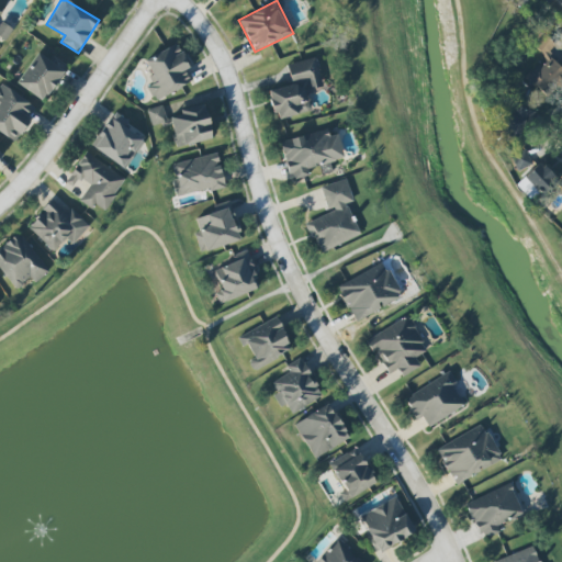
[(561,0),(550,0),(561,11),(561,9),(561,0)]
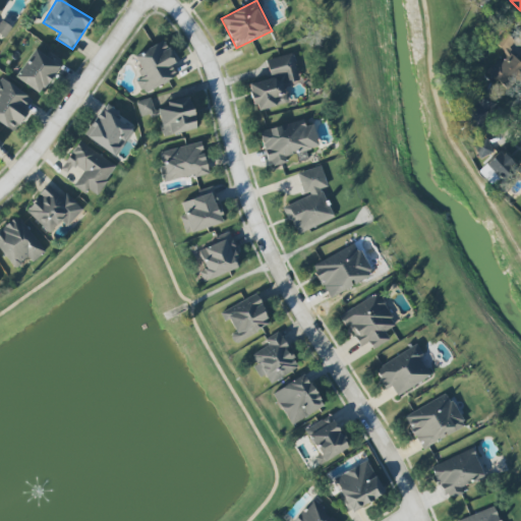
[(0,35),(3,38),(11,27),(0,18),(0,15),(2,12),(0,10),(0,35)]
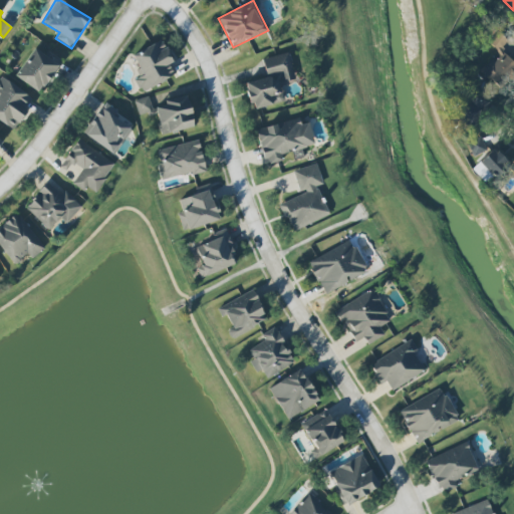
[(132,55),(142,76),(135,79),(142,92),(179,73),(162,40),(132,55)]
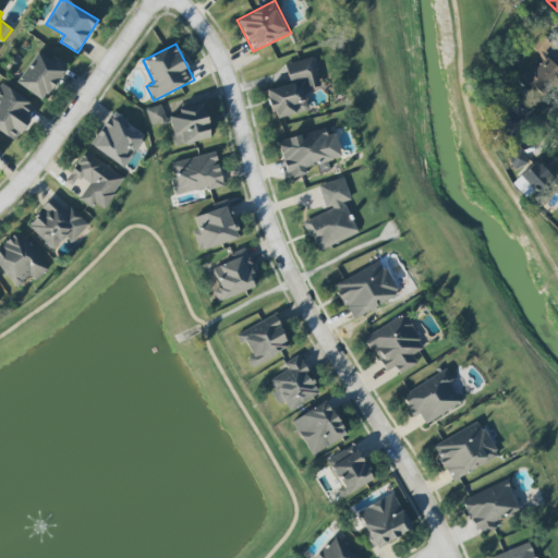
[(16,83),(43,100),(65,68),(39,49),(16,83)]
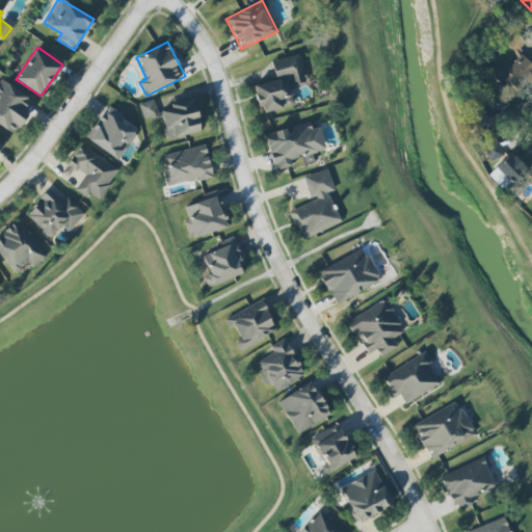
[(496,73),(516,95),(531,79),(531,64),(519,51),(496,73)]
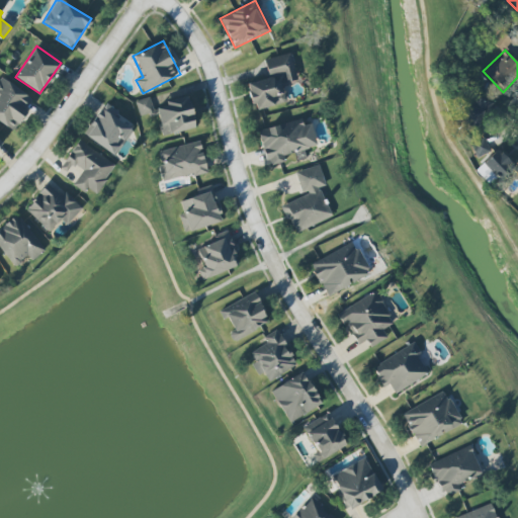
[(264,59),(269,78),(247,83),(253,110),(285,103),(281,84),(297,80),(291,53),(264,59)]
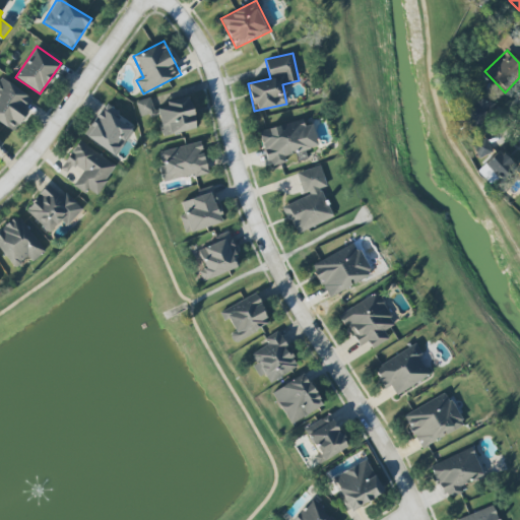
[(0,122),(14,131),(34,98),(0,78),(0,122)]
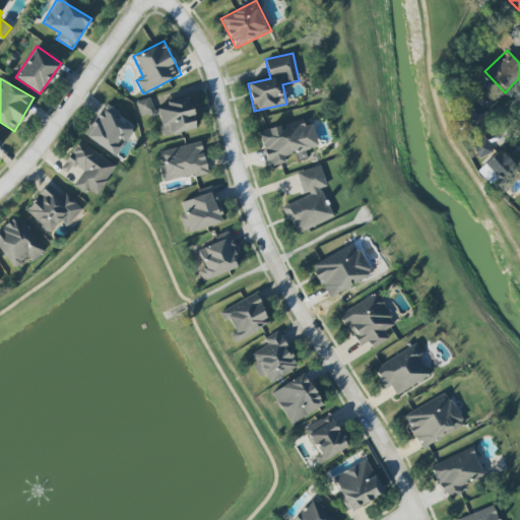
[(478,131),(495,100),(479,91),(463,123),(478,131)]
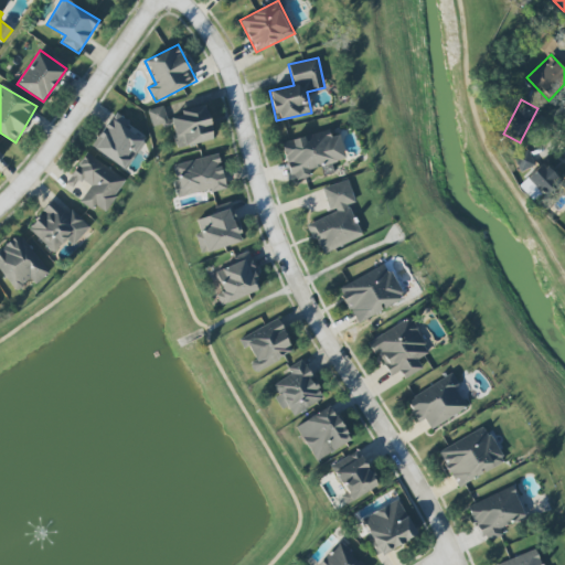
[(177,149),(213,140),(204,104),(179,110),(180,116),(167,119),(163,106),(148,110),(152,129),(171,125),(177,149)]
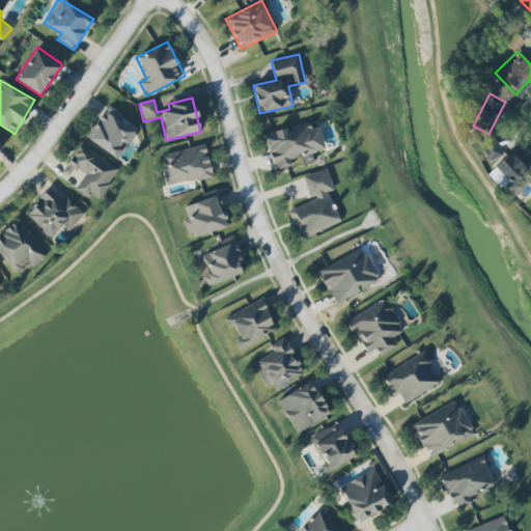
[(117,161),(138,132),(107,109),(85,138),(117,161)]
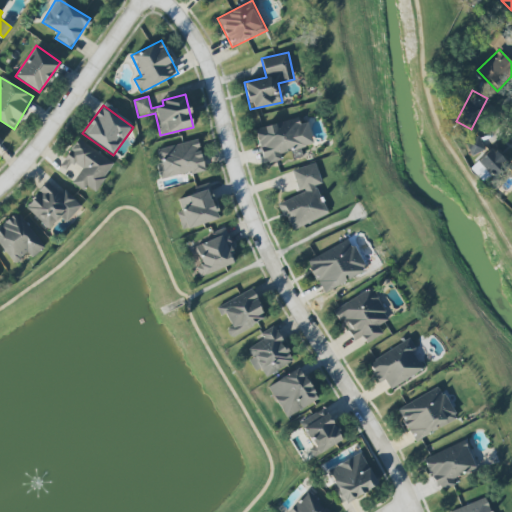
[(255,129),(264,164),(281,160),(280,153),(314,145),(308,122),(299,124),(297,118),(255,129)]
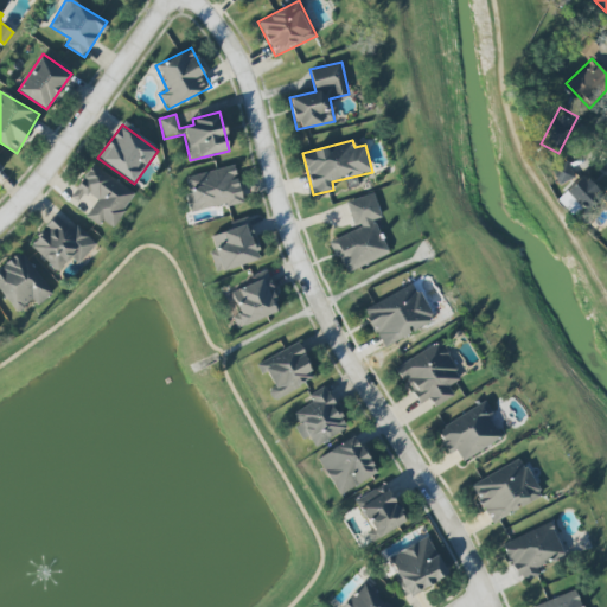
[(551,167),(558,184),(574,178),(567,161),(551,167)]
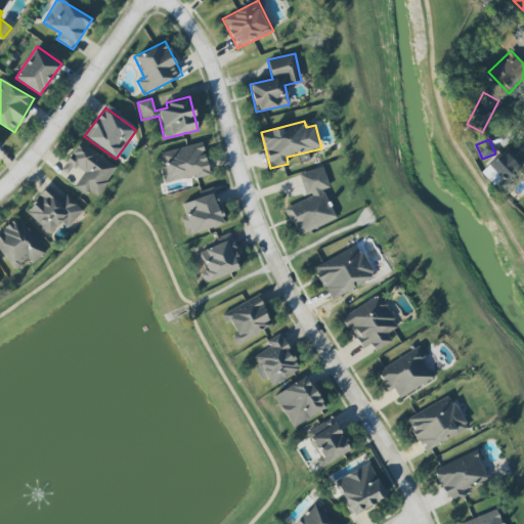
[(117,167),(80,142),(61,170),(69,175),(74,166),(84,172),(74,187),(85,194),(87,190),(97,197),(117,167)]
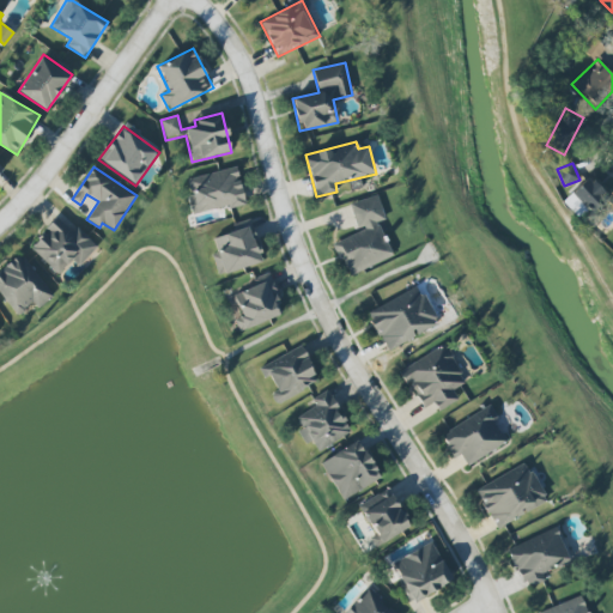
[(246,204),(237,167),(188,178),(192,195),(188,196),(193,216),(246,204)]
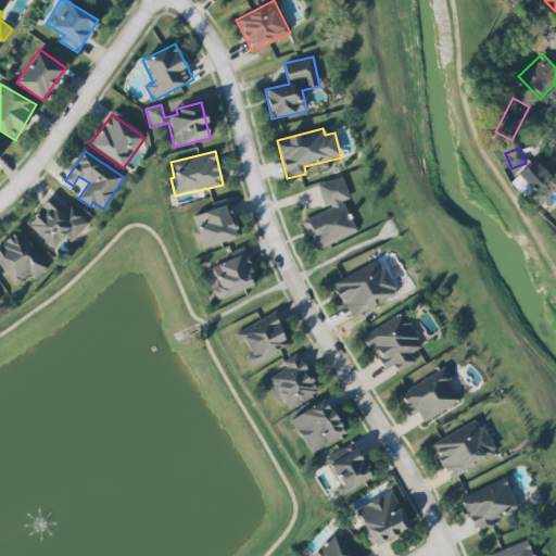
[(552,180),(535,161),(512,182),(529,201),(552,180)]
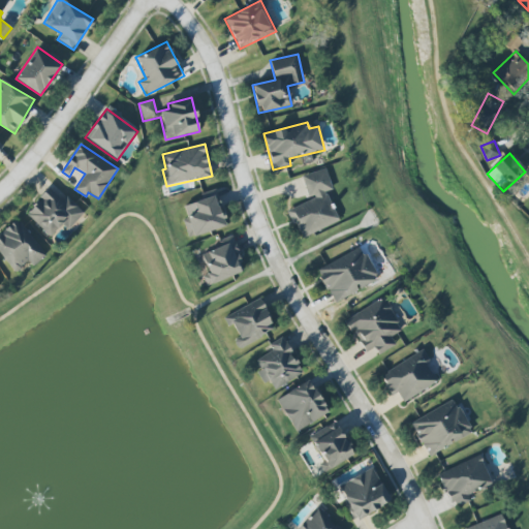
[(333,189),(325,168),(302,176),(310,201),(289,208),(299,237),(338,223),(328,191),(333,189)]
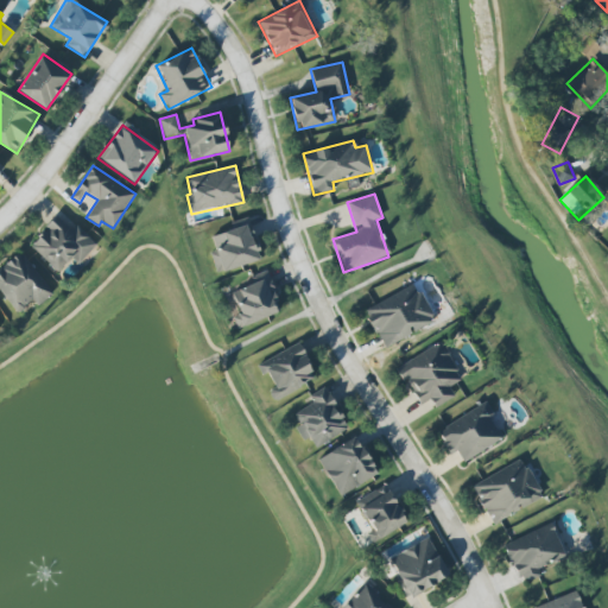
[(78,265),(96,245),(76,226),(71,230),(56,216),(29,246),(57,272),(71,258),(78,265)]
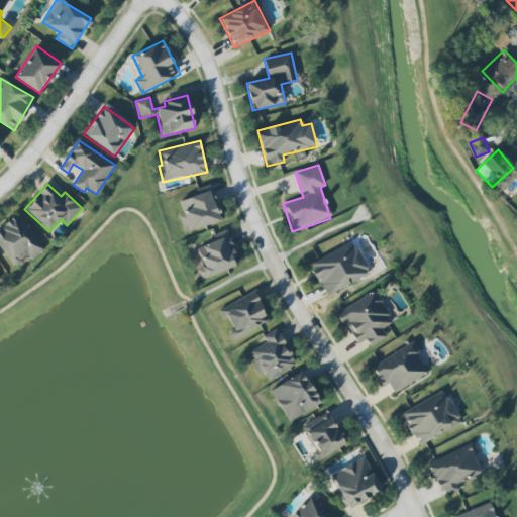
[(180,201),(184,213),(179,215),(184,232),(221,221),(211,187),(200,191),(201,194),(180,201)]
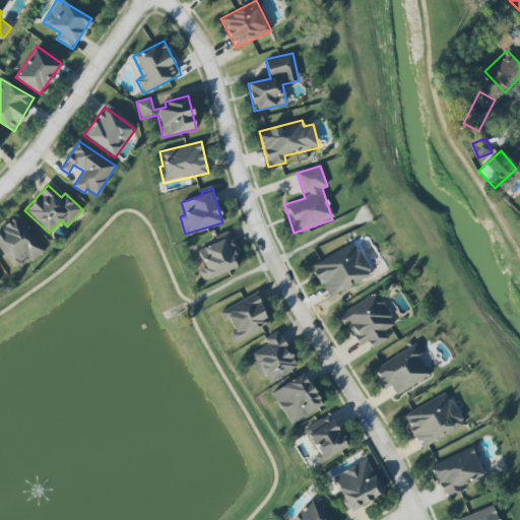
[(46,251),(18,215),(0,230),(0,249),(14,268),(28,257),(31,262),(46,251)]
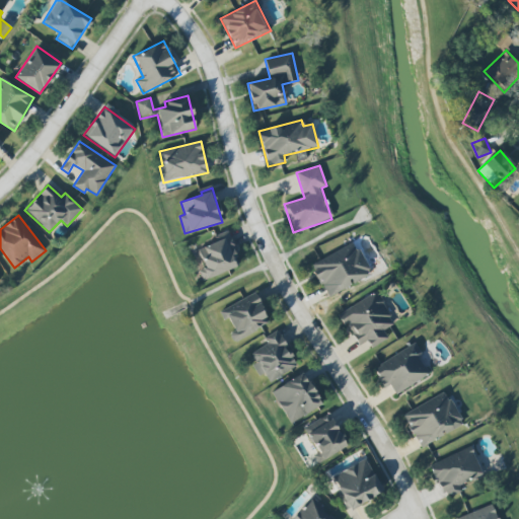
[(240,266),(226,230),(213,235),(215,242),(198,249),(205,268),(200,271),(204,280),(240,266)]
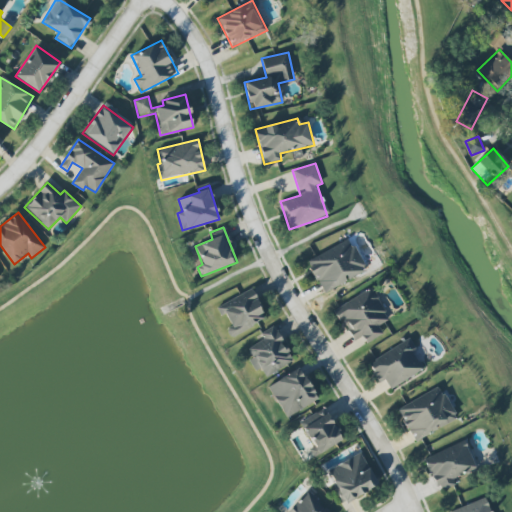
[(350,239),(306,261),(322,293),(366,271),(350,239)]
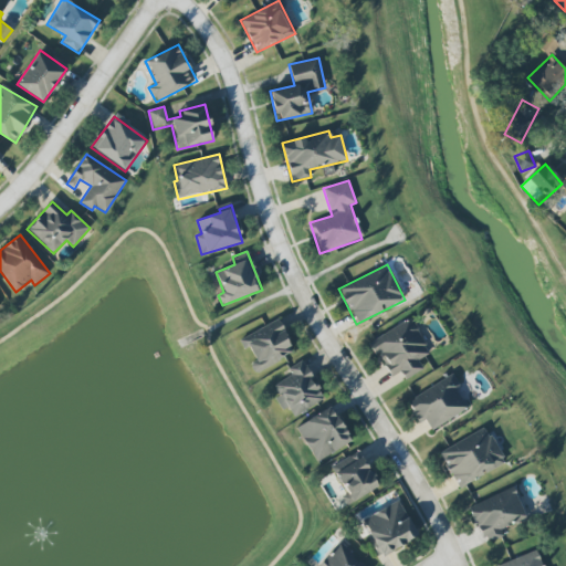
[(404,379),(422,369),(418,360),(430,353),(410,318),(369,342),(390,377),(400,371),(404,379)]
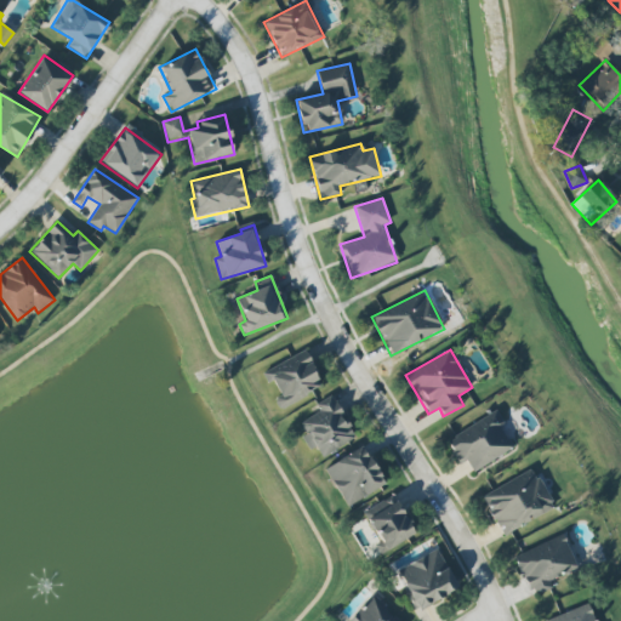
[(280,397),(275,399),(279,408),(323,388),(306,352),(262,371),(268,385),(274,382),(280,397)]
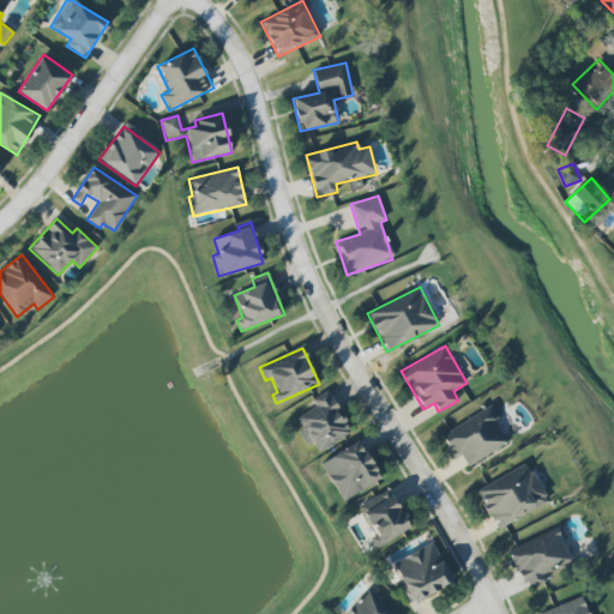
[(312,399),(317,408),(294,419),(307,444),(313,441),(318,452),(353,434),(329,391),(312,399)]
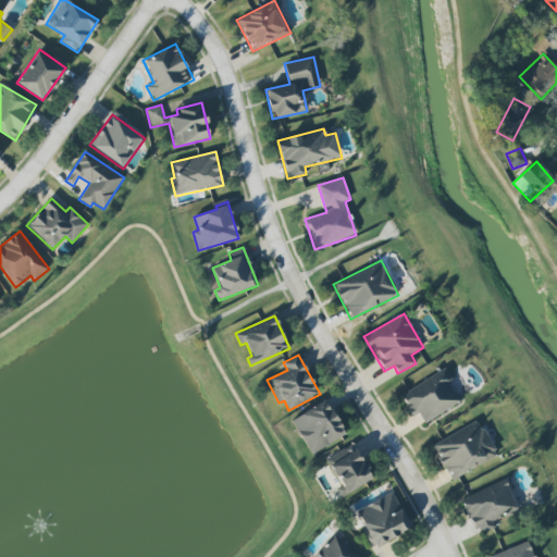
[(463,401),(445,369),(399,395),(412,418),(419,413),(424,423),(463,401)]
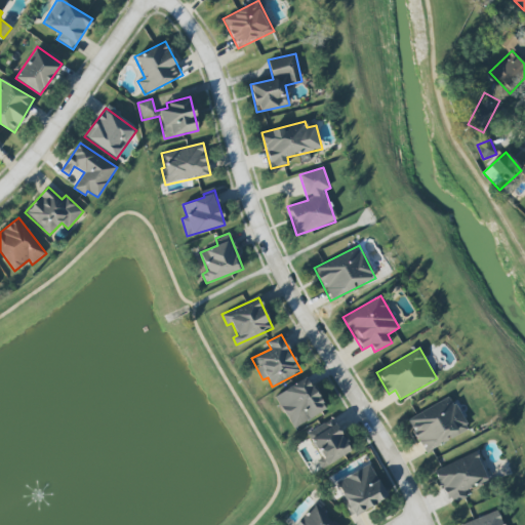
[(325,411),(309,377),(275,394),(291,428),(325,411)]
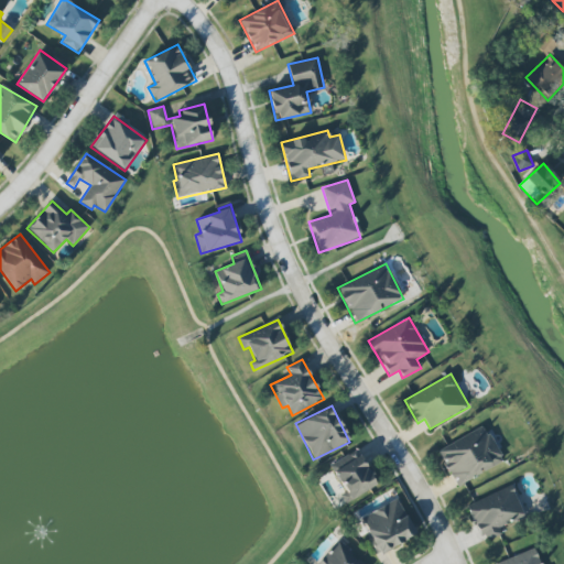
[(456,486),(503,462),(485,426),(437,451),(456,486)]
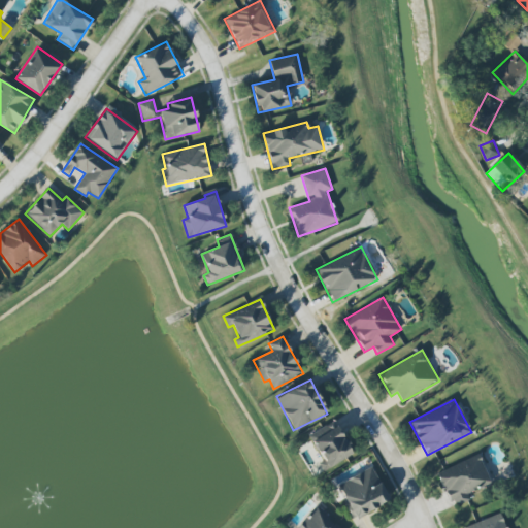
[(324,471),(353,453),(334,422),(309,437),(324,461),(319,463),(324,471)]
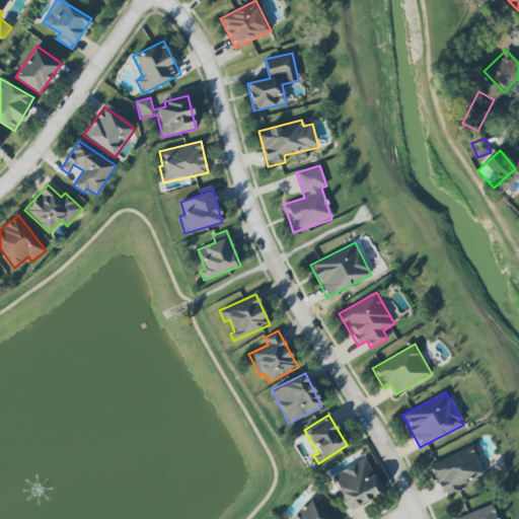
[(429,464),(444,498),(462,491),(459,485),(483,474),(470,447),(429,464)]
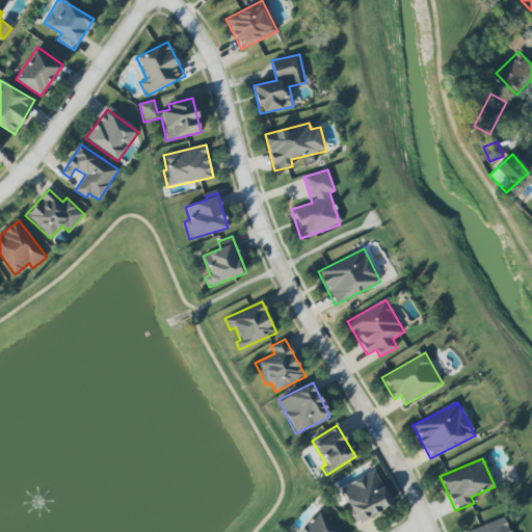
[(339,489),(356,524),(393,504),(374,471),(339,489)]
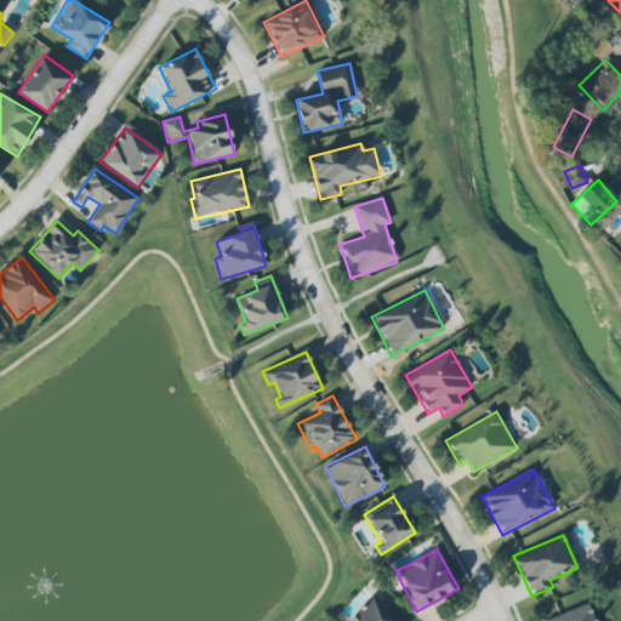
[(348,620),(399,620),(375,596),(348,620)]
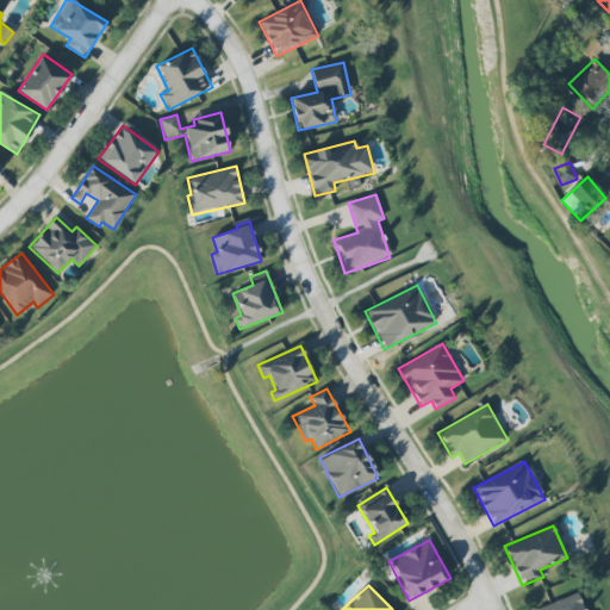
[(537,609),(584,609),(578,593),(536,609),(537,609)]
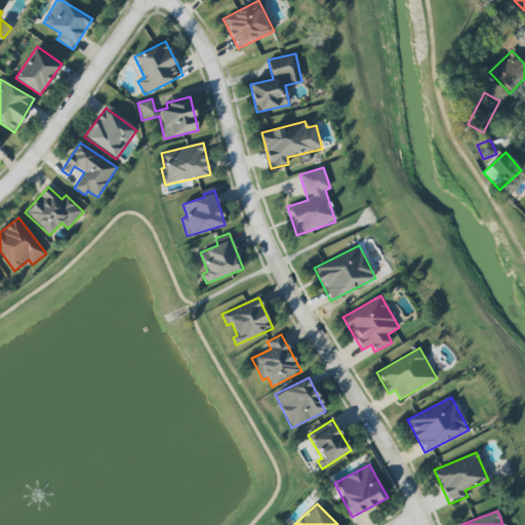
All buildings are outlined.
